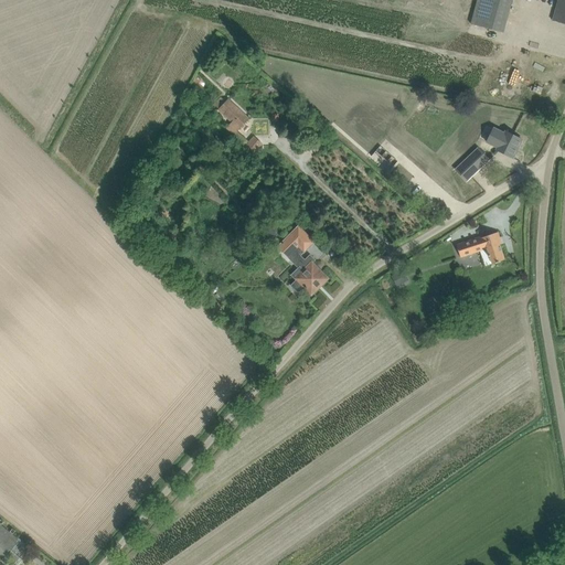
[(477,0),(471,23),(503,32),(511,0),(477,0)]
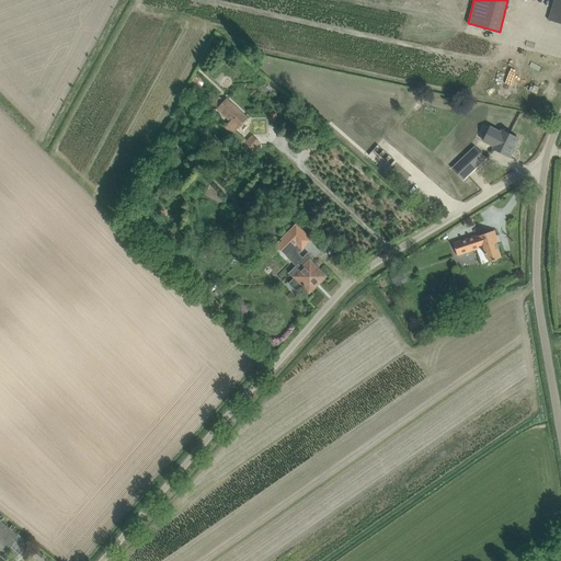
[(560,0),(553,0),(548,21),(560,24),(560,0)]
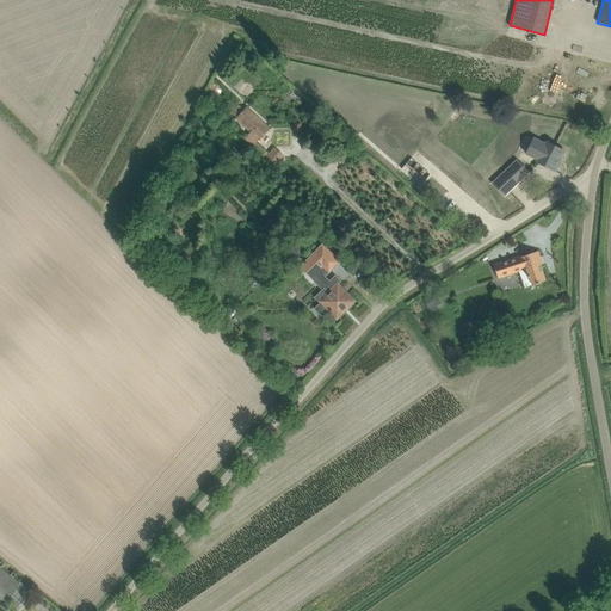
[(239,104),(230,112),(251,131),(245,139),(253,146),(251,149),(263,161),(264,160),(272,167),(278,161),(283,155),(275,148),(269,154),(257,142),(269,129),(246,107),(244,110),(239,104)]
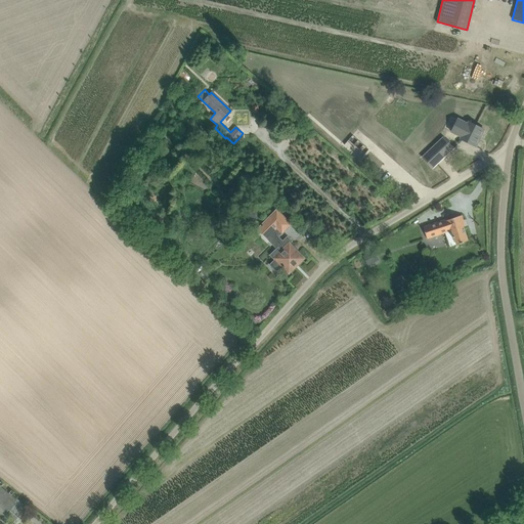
[(181,94),(189,102),(194,97),(186,90),(181,94)]
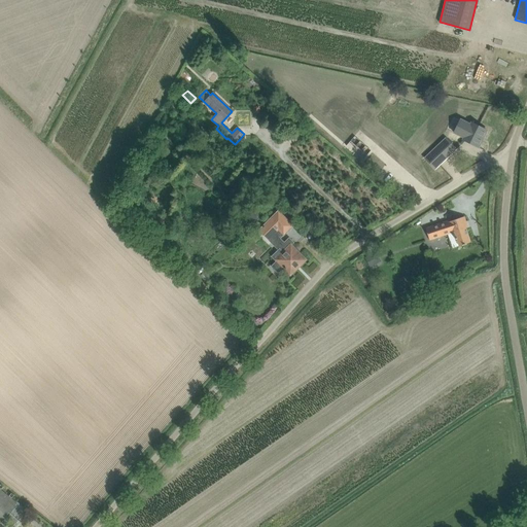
[(462,118),(459,126),(468,130),(463,140),(476,146),(481,136),(483,137),(487,130),(471,123),(462,118)]
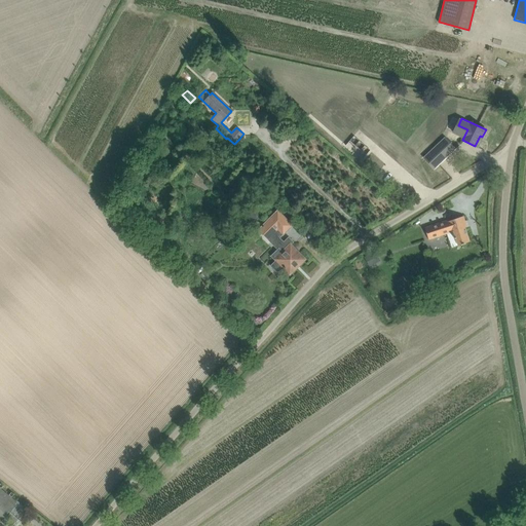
[(445,135),(456,146),(460,141),(450,130),(445,135)]
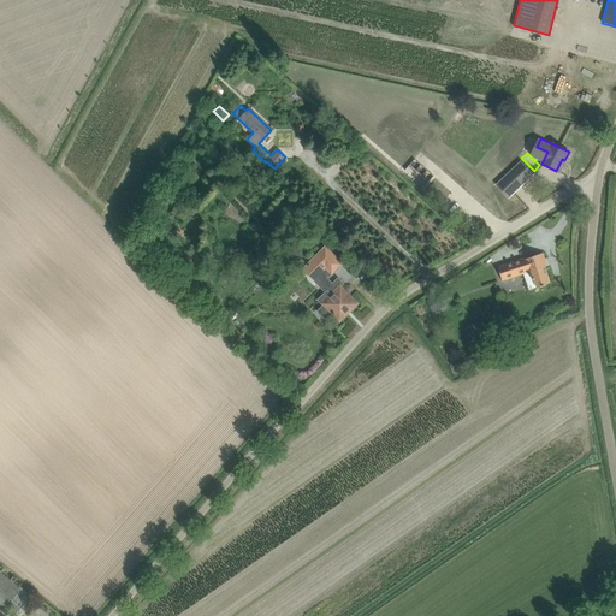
[(511,172),(497,185),(508,197),(527,179),(515,167),(511,172)]
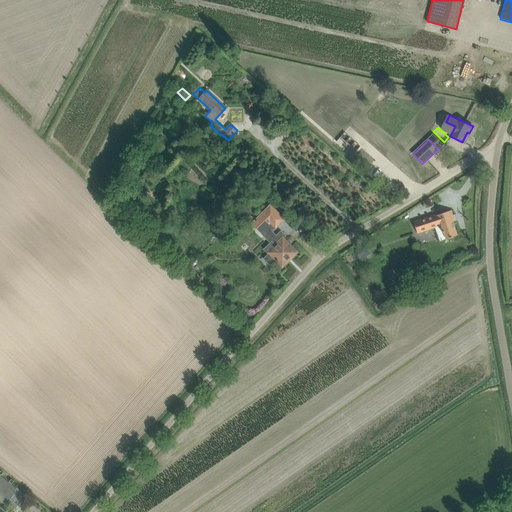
[(270,205),(251,224),(270,243),(265,249),(270,254),(265,259),(271,265),(276,261),(282,267),(297,252),(282,238),(286,235),(281,230),(276,235),(272,231),(275,229),(285,219),(270,205)]
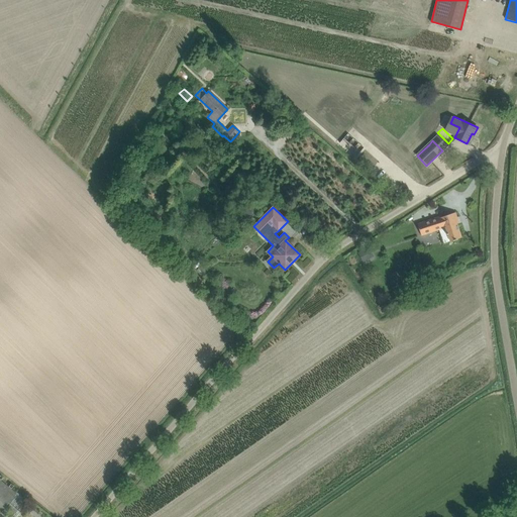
[(417,224),(421,233),(421,235),(445,227),(450,241),(461,237),(457,224),(458,223),(455,212),(439,218),(439,217),(417,224)]
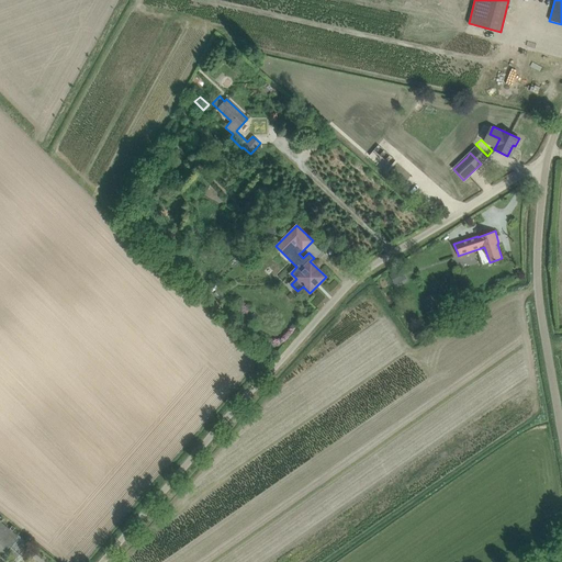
[(395,284),(400,281),(397,278),(403,274),(400,269),(390,274),(395,284)]
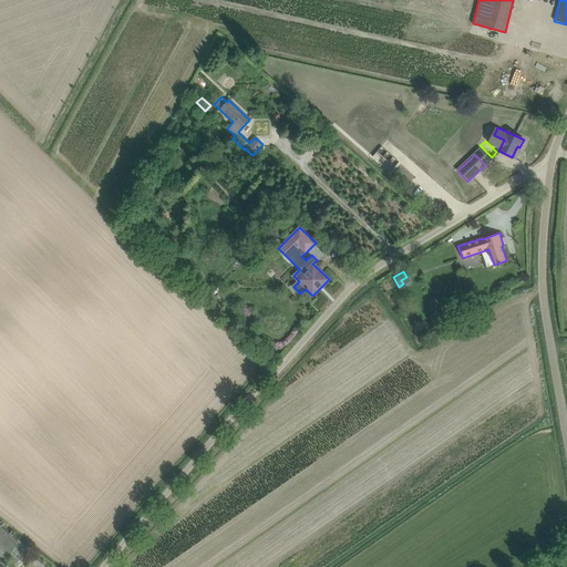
[(195,279),(200,285),(205,280),(199,275),(195,279)]
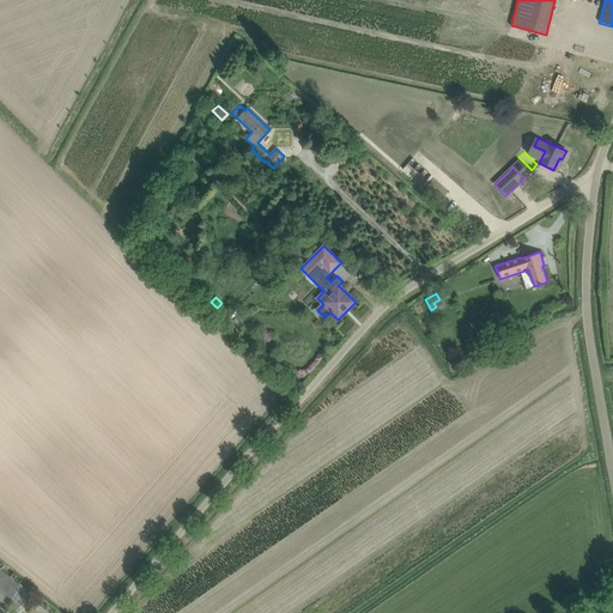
[(0,569),(0,607),(0,608),(6,612),(14,612),(17,612),(18,612),(22,612),(26,608),(23,605),(30,595),(0,569)]
